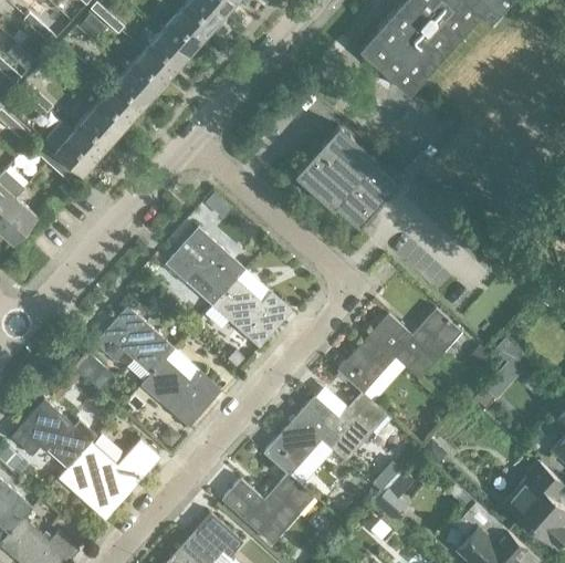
[(206,0),(187,0),(178,10),(206,35),(223,16),(206,0)]
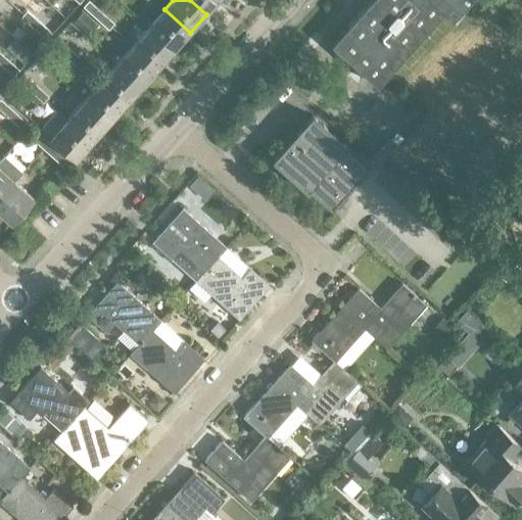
[(190,0),(206,14),(219,0),(190,0)]
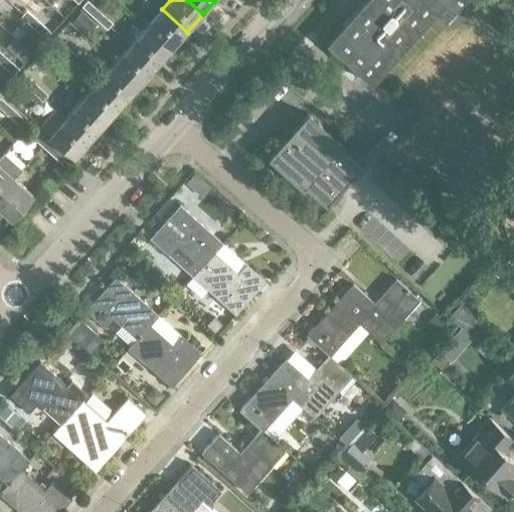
[(366,0),(326,45),(372,87),(437,14),(446,22),(465,0),(366,0)]
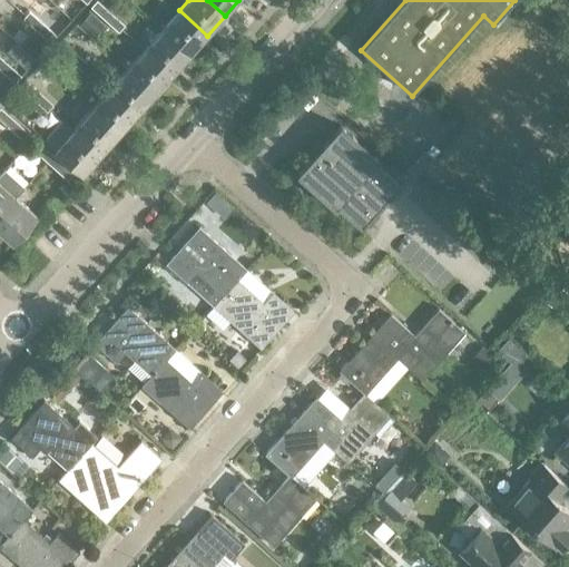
[(111,15),(97,2),(91,10),(105,22),(111,15)]
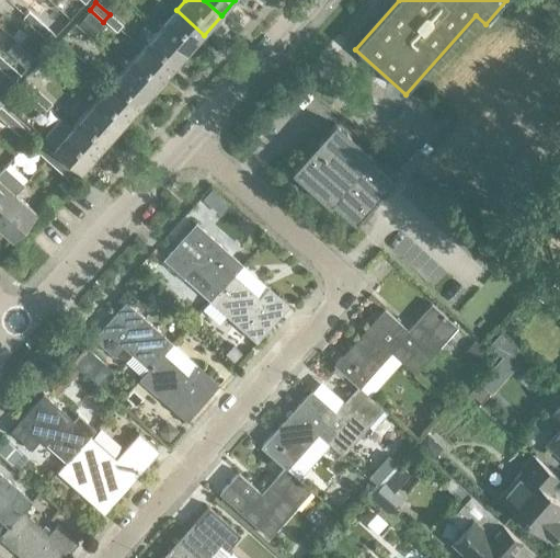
[(176,10),(159,30),(186,55),(204,35),(176,10)]
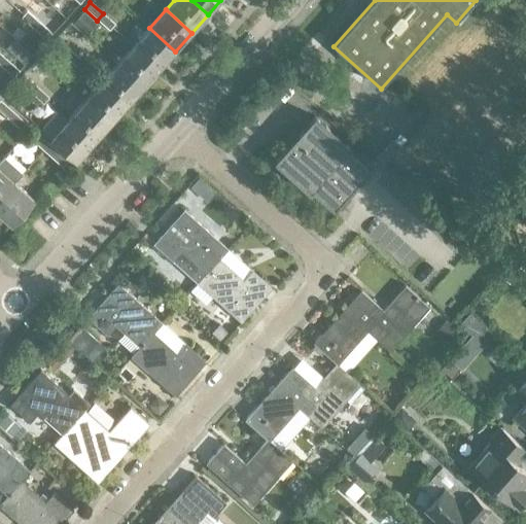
[(40,24),(28,12),(22,19),(34,30),(40,24)]
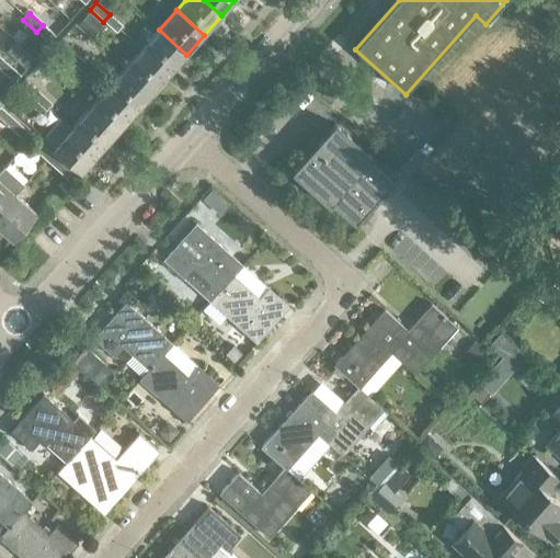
[(124,26),(110,14),(103,22),(117,34),(124,26)]
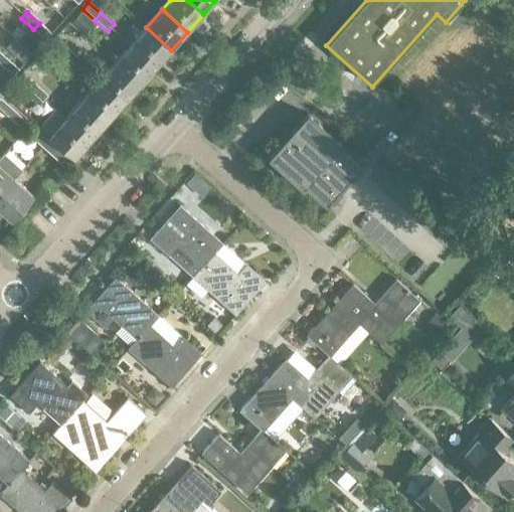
[(46,41),(52,35),(39,23),(33,29),(46,41)]
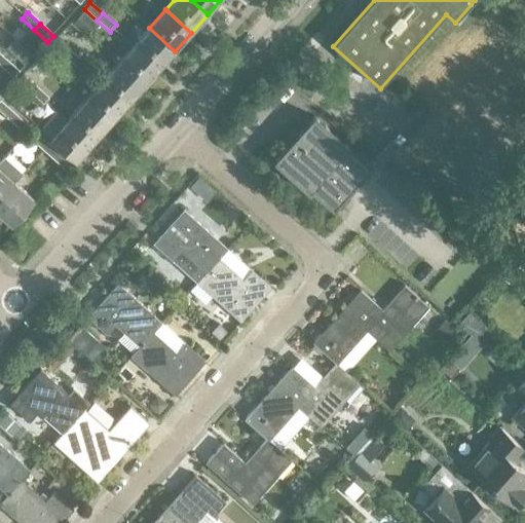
[(149,28),(133,46),(158,70),(175,51),(149,28)]
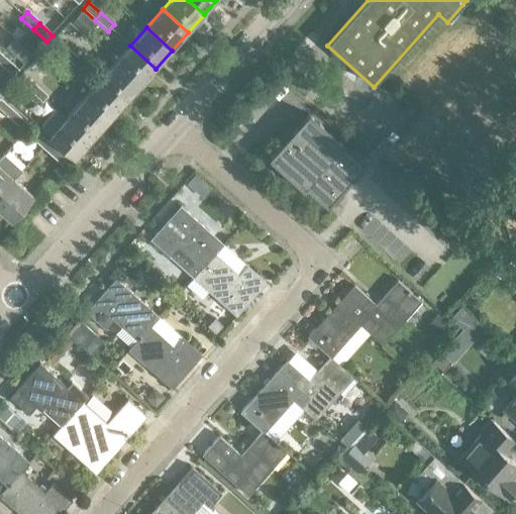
[(63,56),(69,49),(56,37),(49,44),(63,56)]
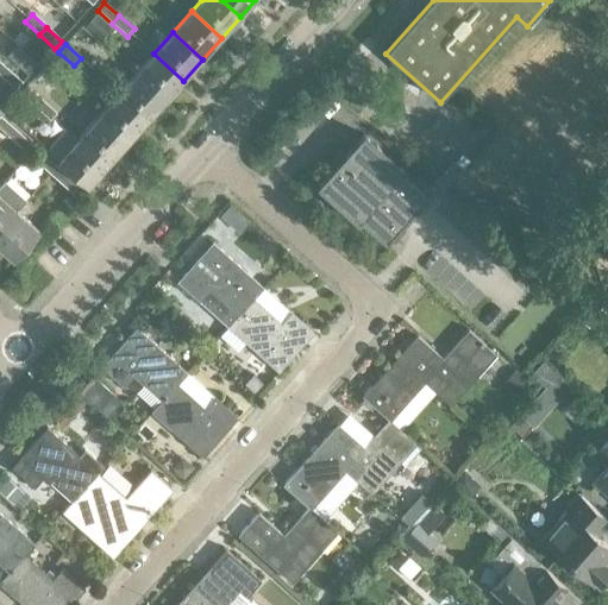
[(18,45),(11,54),(31,71),(38,63),(18,45)]
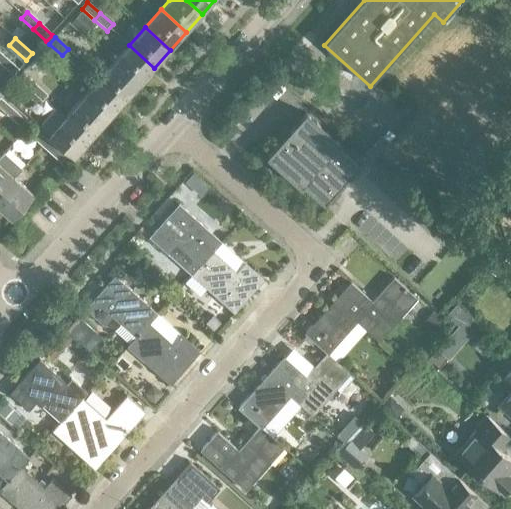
[(129,45),(113,63),(138,86),(154,68),(129,45)]
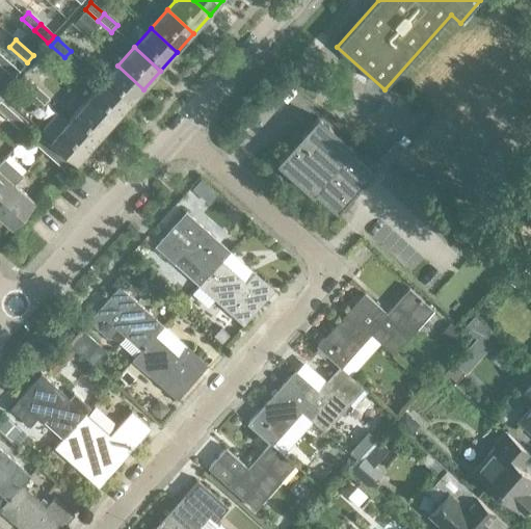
[(83,62),(71,51),(64,57),(77,69),(83,62)]
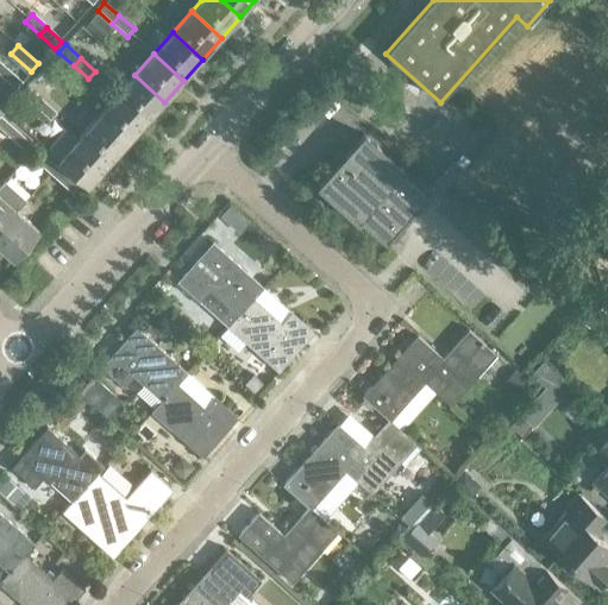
[(24,83),(8,70),(1,77),(17,92),(24,83)]
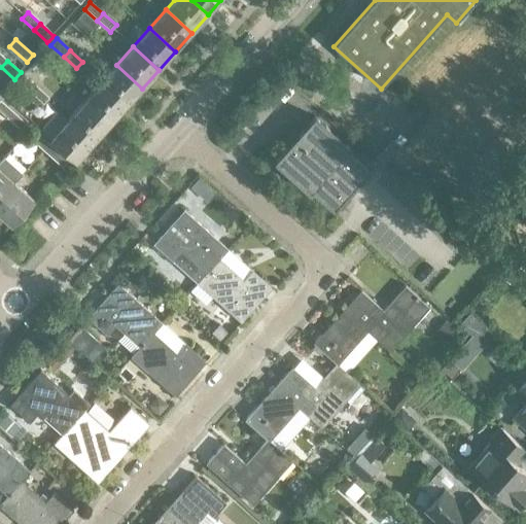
[(116,65),(100,83),(126,106),(142,89),(116,65)]
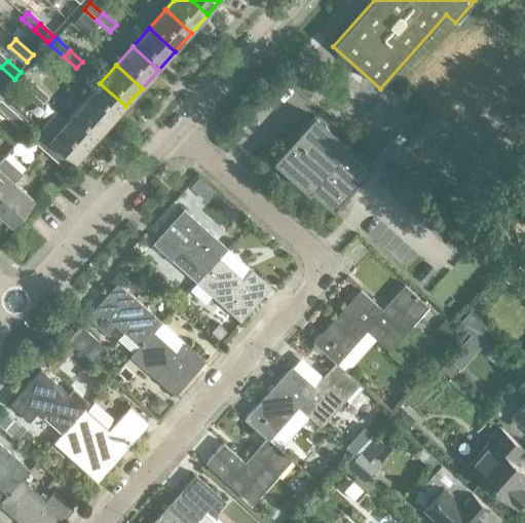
[(31,94),(37,87),(24,75),(17,82),(31,94)]
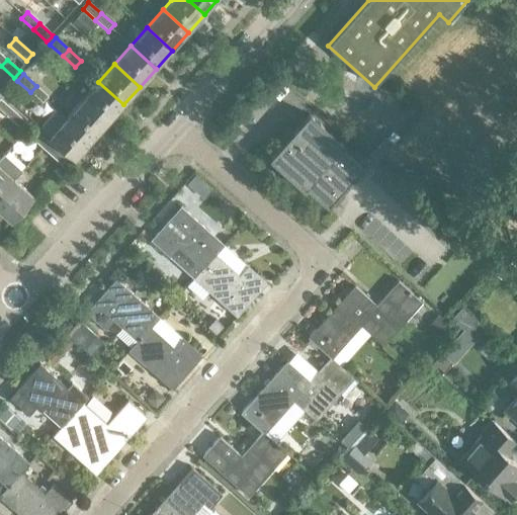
[(98,82),(82,100),(107,122),(123,104),(98,82)]
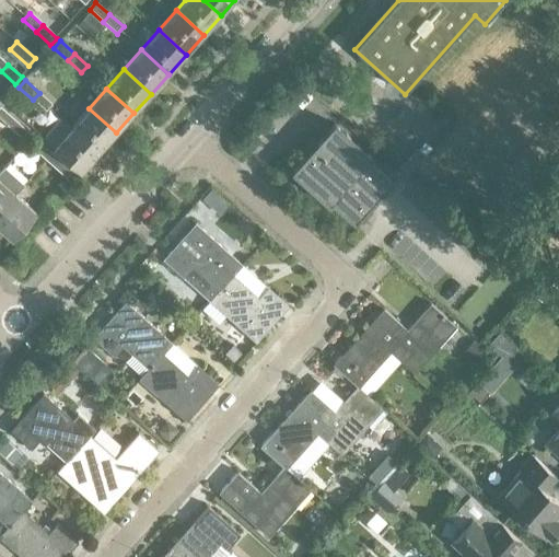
[(53,105),(39,93),(33,100),(47,112),(53,105)]
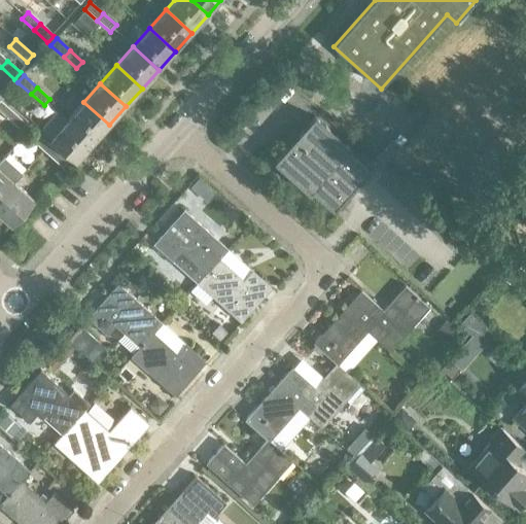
[(12,111),(1,101),(0,101),(0,112),(6,118),(12,111)]
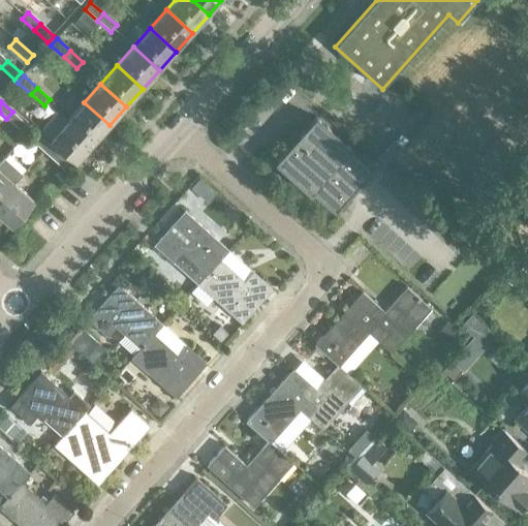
[(84,102),(67,121),(93,144),(110,125),(84,102)]
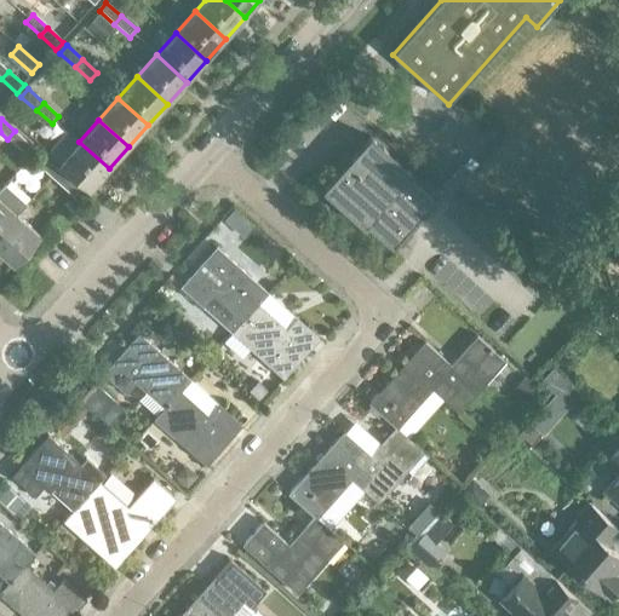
[(32,147),(15,131),(7,139),(24,155),(32,147)]
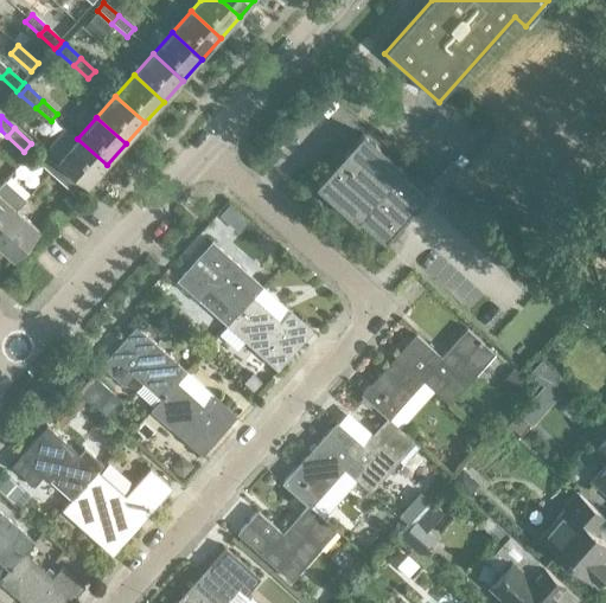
[(70,134),(51,155),(88,187),(107,165),(77,139),(77,140),(70,134)]
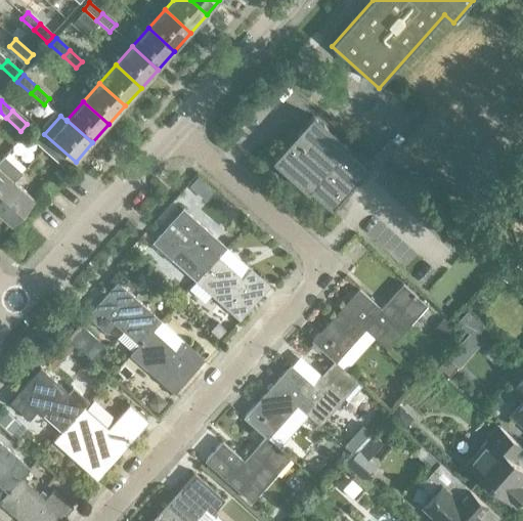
[(313,118),(274,163),(308,193),(311,190),(332,209),(366,171),(345,152),(348,148),(313,118)]
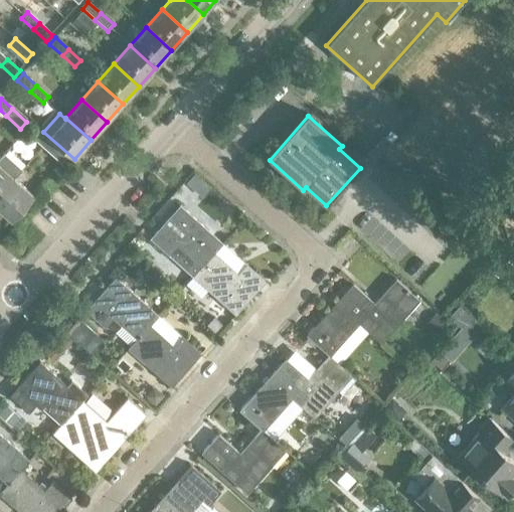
[(53,146),(41,136),(36,142),(47,153),(53,146)]
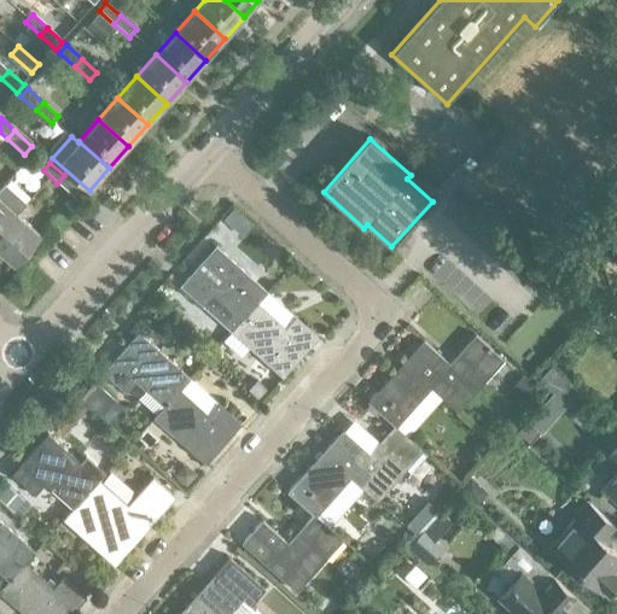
[(81,191),(64,175),(57,183),(74,198),(81,191)]
